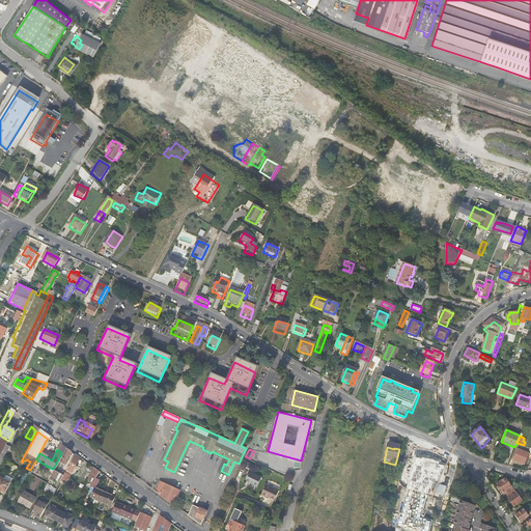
[(524,465),(529,453),(518,449),(513,460),(524,465)]
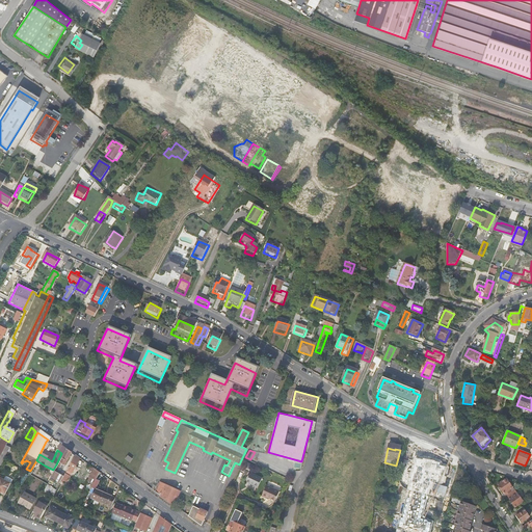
[(61,453),(56,464),(61,468),(69,455),(63,451),(61,453)]
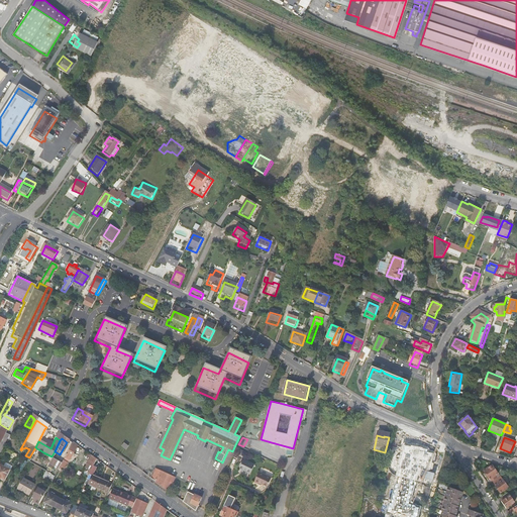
[(375,445),(371,444),(369,452),(384,456),(385,452),(374,449),(375,445)]
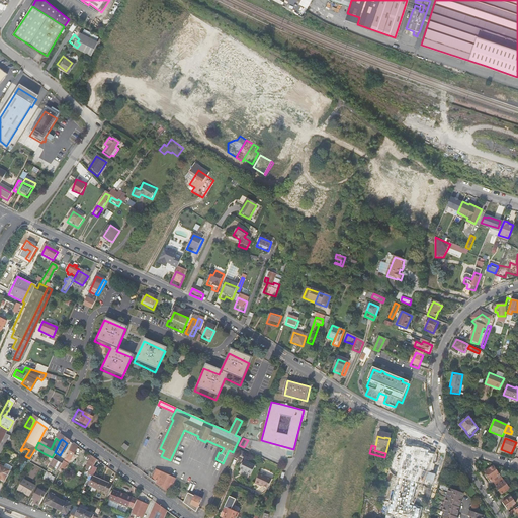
[(419,517),(422,507),(418,506),(418,505),(413,504),(413,505),(411,504),(412,500),(413,500),(416,487),(414,487),(415,483),(416,479),(418,479),(420,469),(421,467),(427,468),(427,469),(431,470),(435,454),(428,452),(429,450),(424,449),(417,447),(412,446),(412,447),(405,446),(404,452),(403,459),(402,459),(399,472),(401,472),(399,479),(398,485),(396,484),(391,504),(390,504),(389,505),(387,511),(386,511),(385,514),(391,515),(392,515),(396,516),(396,517),(398,517),(401,517),(419,517)]
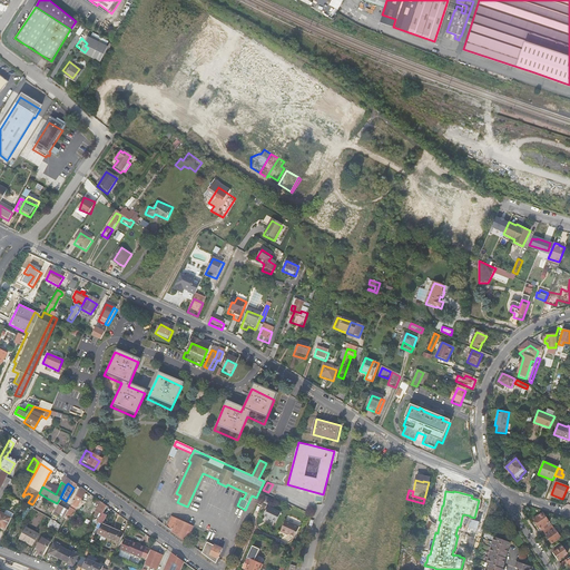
[(66,512),(64,517),(68,519),(71,512),(69,510),(71,507),(75,509),(80,499),(75,495),(66,512)]
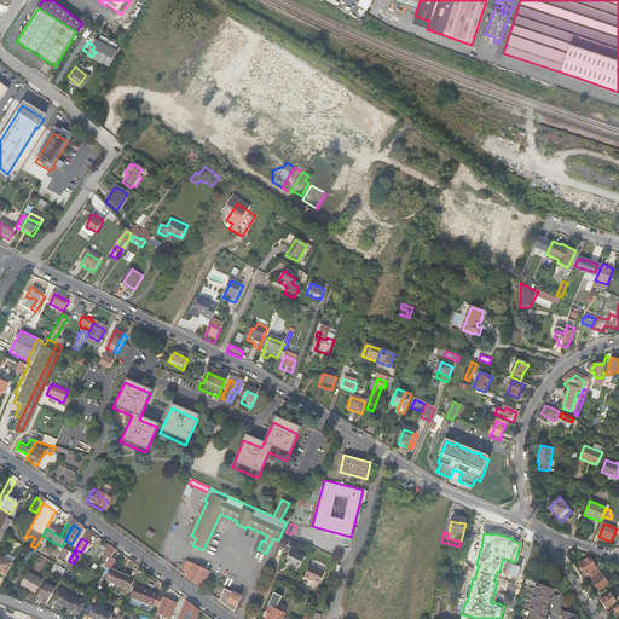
[(104,548),(102,553),(109,559),(111,554),(104,548)]
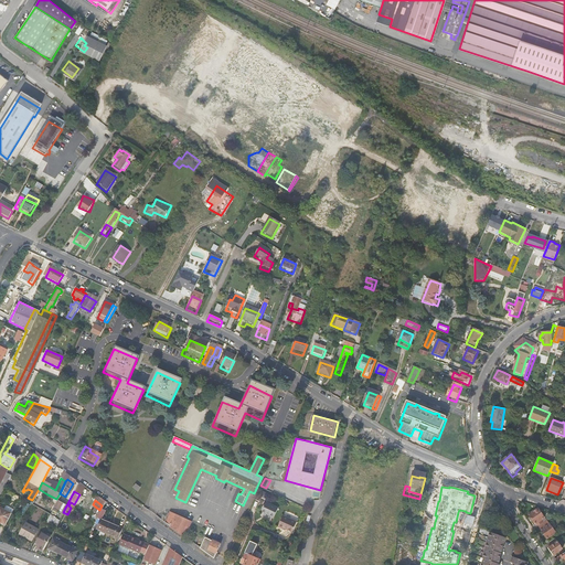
[(55,502),(51,510),(62,515),(63,512),(65,508),(55,502)]
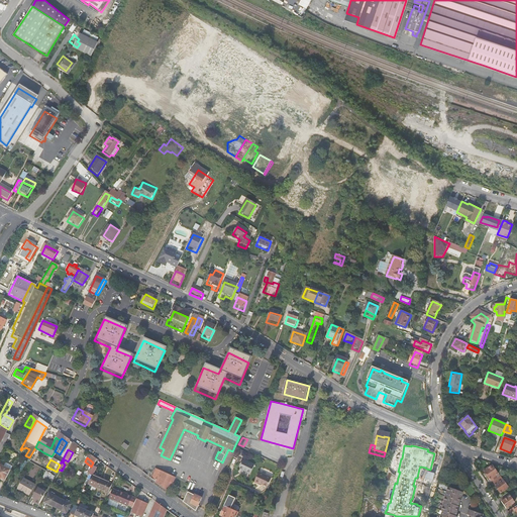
[(238,471),(250,476),(254,468),(242,461),(238,471)]
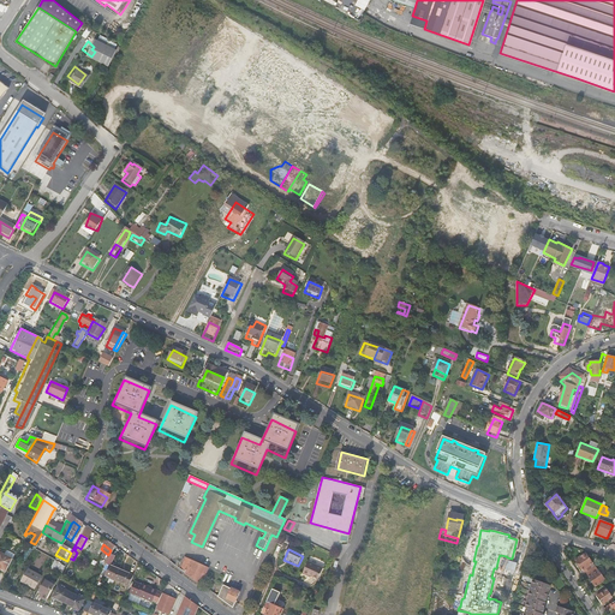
[(581,571),(583,571),(585,573),(595,567),(585,554),(575,561),(581,571)]
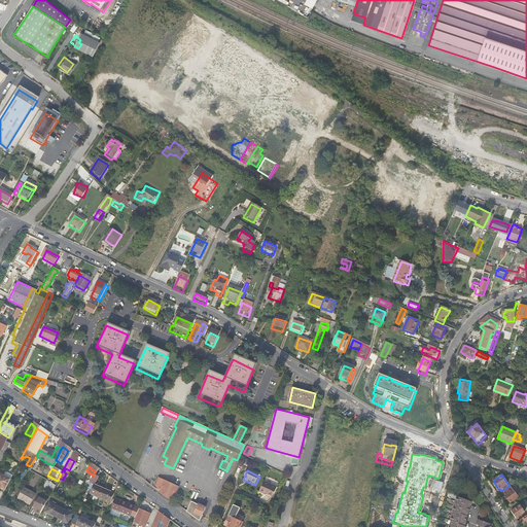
[(0,489),(3,491),(8,481),(0,476),(0,489)]
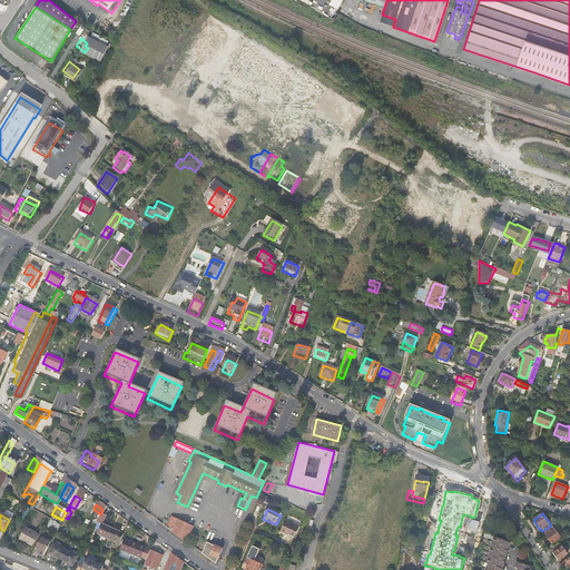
[(172,516),(167,527),(187,541),(194,527),(172,516)]
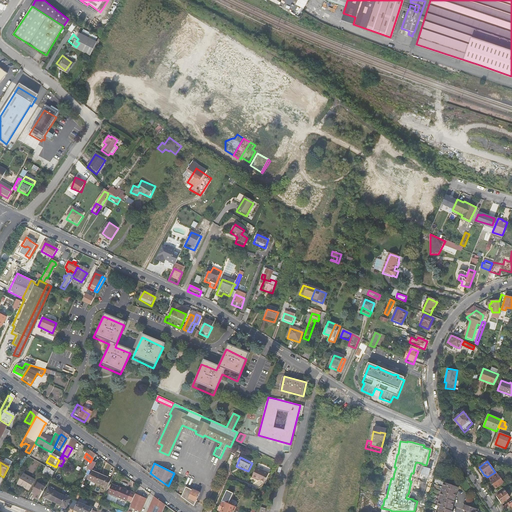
[(89,464),(81,481),(104,492),(107,483),(89,474),(93,466),(89,464)]
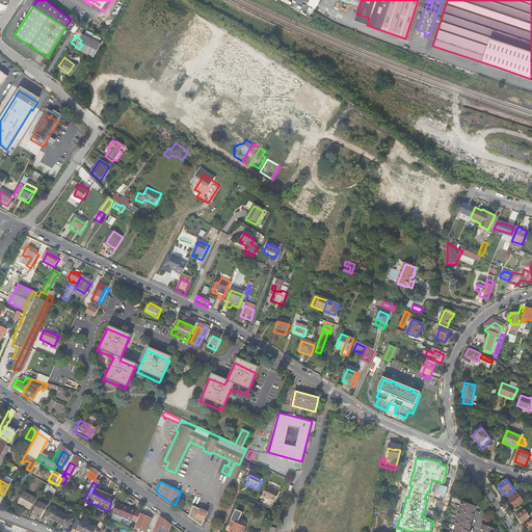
[(48,484),(46,488),(55,494),(57,489),(48,484)]
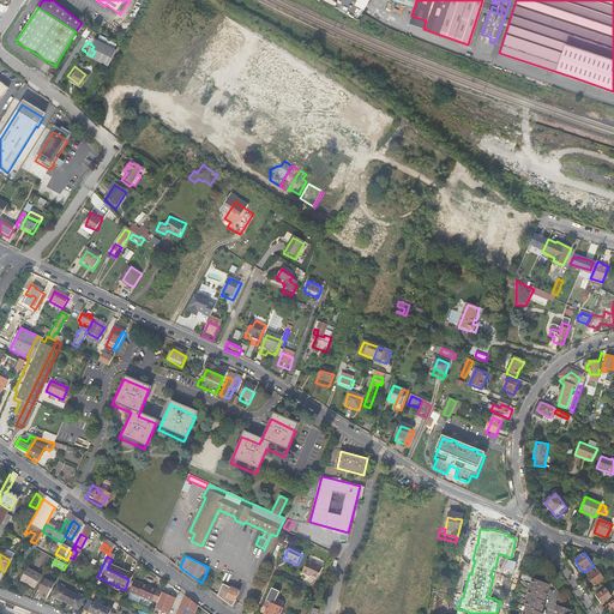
[(306,565),(301,577),(307,579),(308,578),(315,582),(319,571),(306,565)]
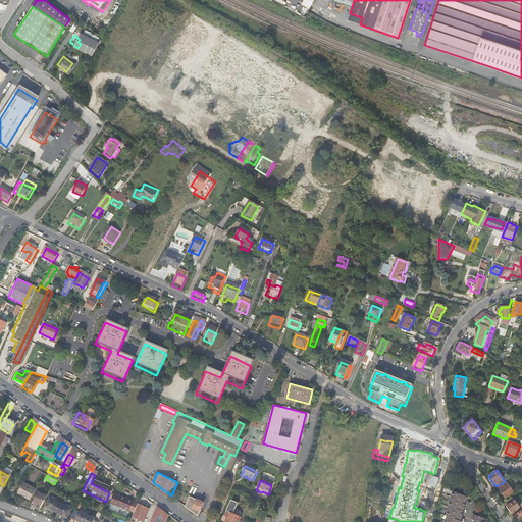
[(497,486),(505,498),(513,492),(505,481),(497,486)]
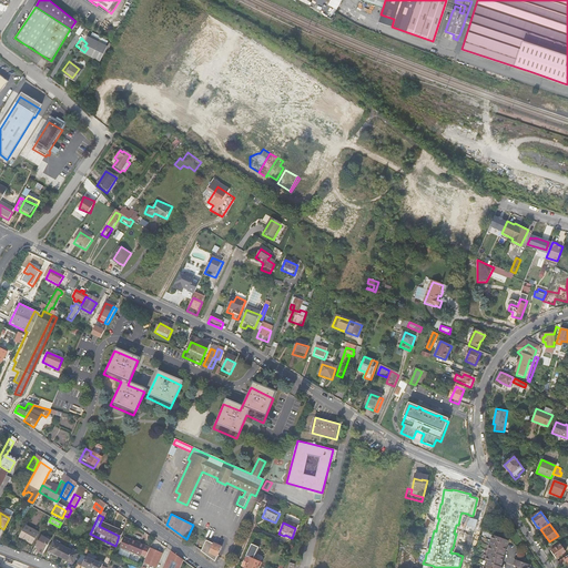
[(16,541),(29,548),(36,536),(23,528),(16,541)]
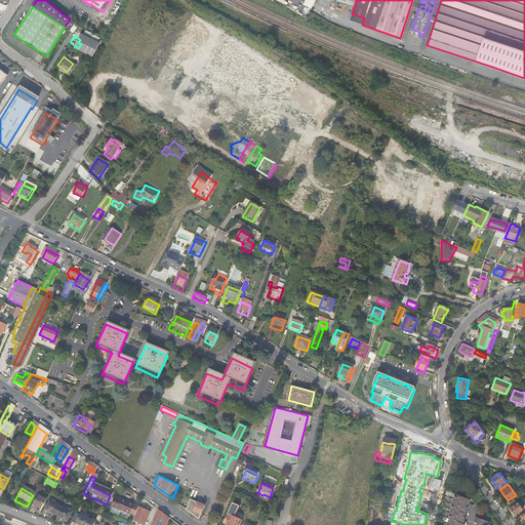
[(455,495),(453,499),(468,505),(470,500),(455,495)]
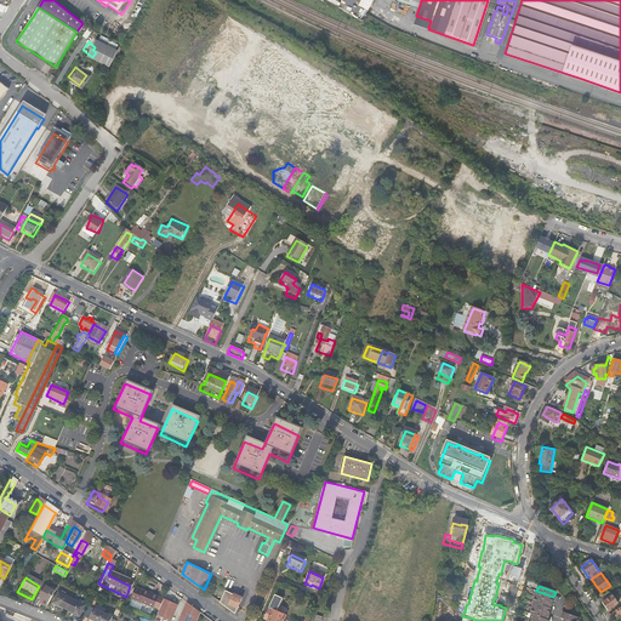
[(41,588),(35,599),(41,603),(39,607),(45,609),(52,594),(41,588)]
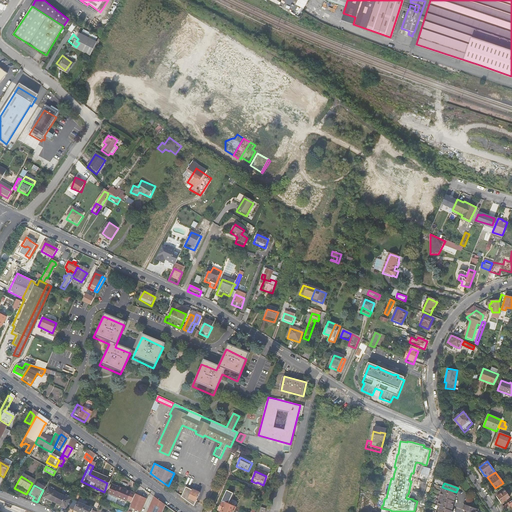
[(360,494),(378,495),(378,487),(360,486),(360,494)]
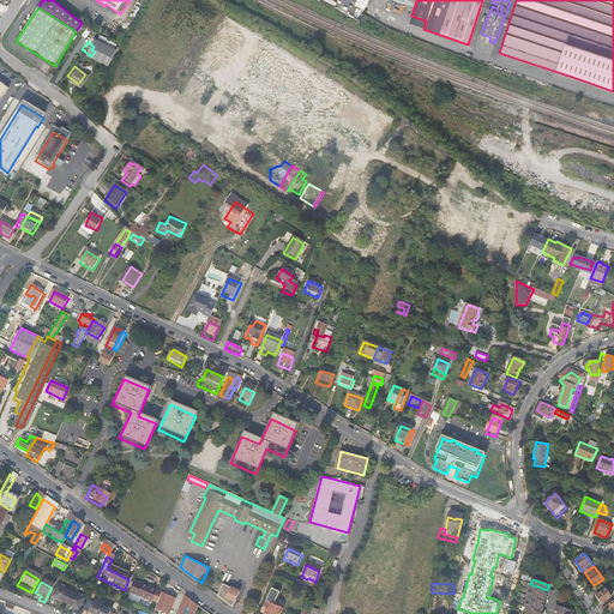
[(218,596),(233,607),(240,591),(230,587),(230,588),(223,584),(218,596)]
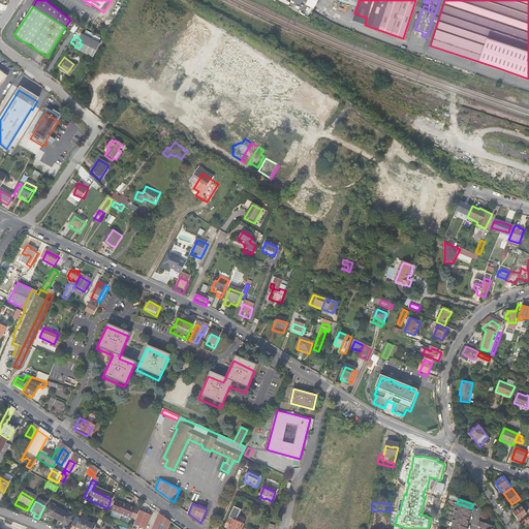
[(456,508),(470,514),(471,508),(457,503),(455,508),(456,508)]
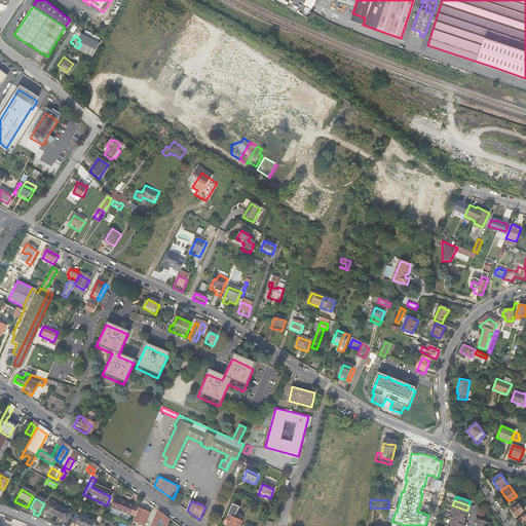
[(127,519),(130,510),(123,506),(123,504),(119,503),(118,504),(112,501),(108,511),(127,519)]
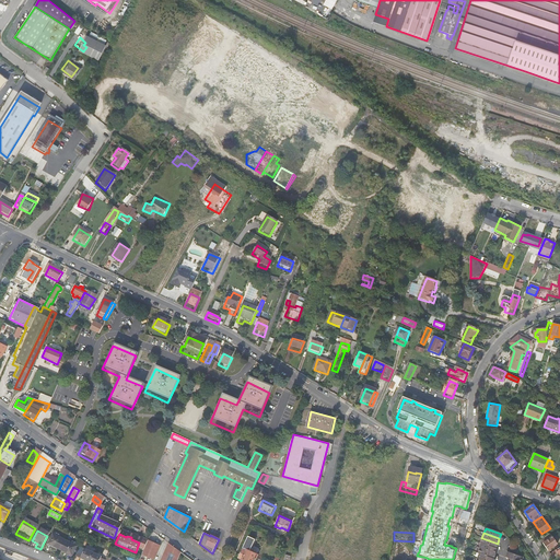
[(551,535),(543,541),(546,546),(548,550),(559,544),(552,535),(551,535)]
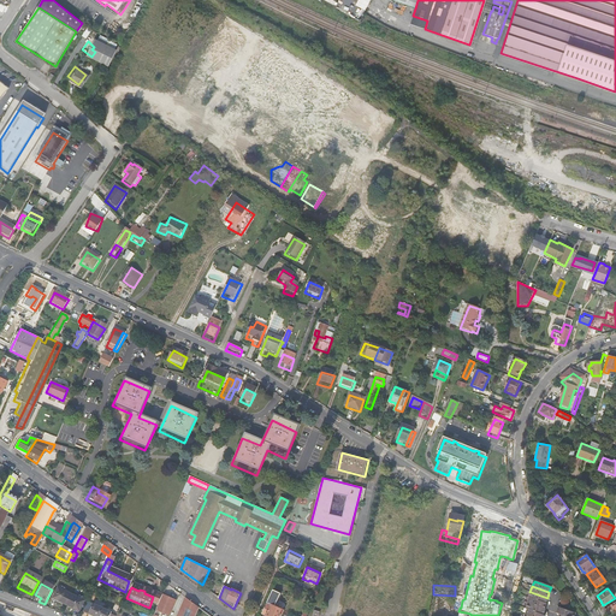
[(57,604),(57,605),(75,615),(81,605),(75,602),(63,596),(55,592),(51,600),(57,604)]
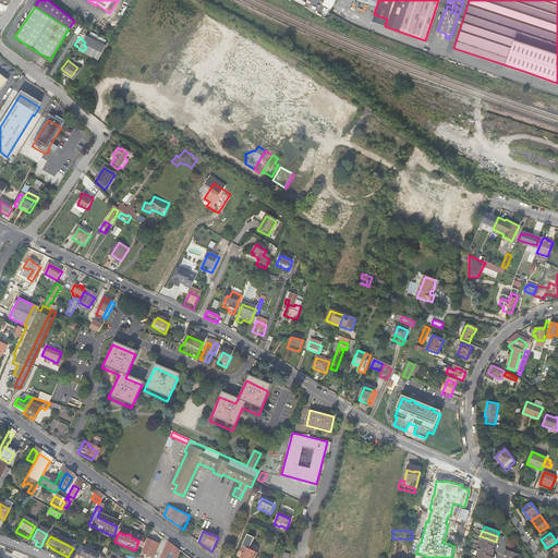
[(495,547),(496,542),(481,536),(478,542),(480,542),(495,547)]
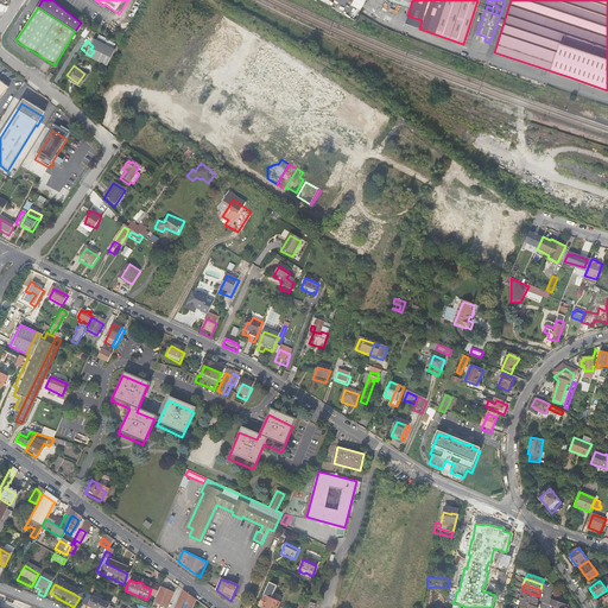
[(255,607),(274,607),(276,607),(267,602),(273,589),(267,586),(255,607)]
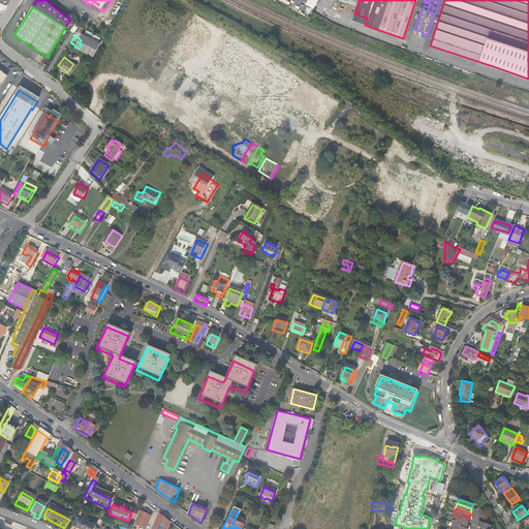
[(141,510),(132,528),(137,528),(139,526),(147,528),(152,516),(141,510)]
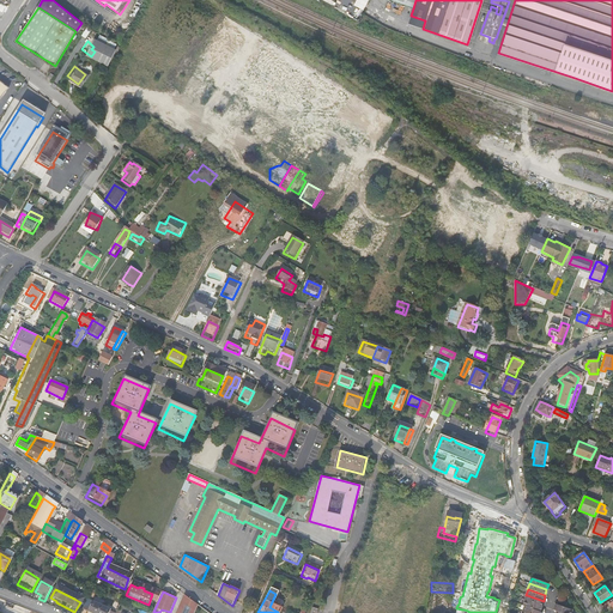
[(194,612),(198,605),(186,595),(177,612),(194,612)]
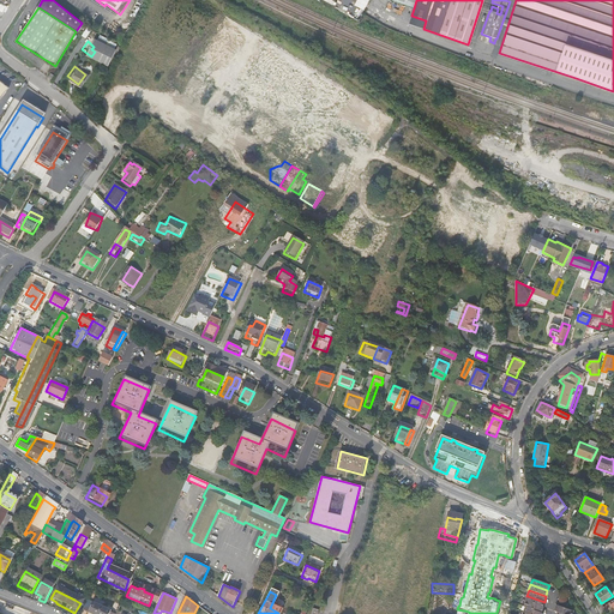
[(543,607),(545,602),(528,596),(525,601),(527,602),(543,607)]
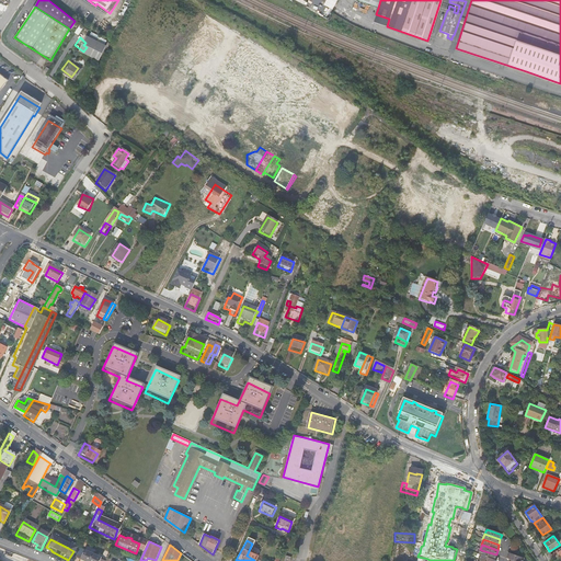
[(494,560),(496,556),(496,554),(481,550),(479,554),(480,554),(494,560)]
